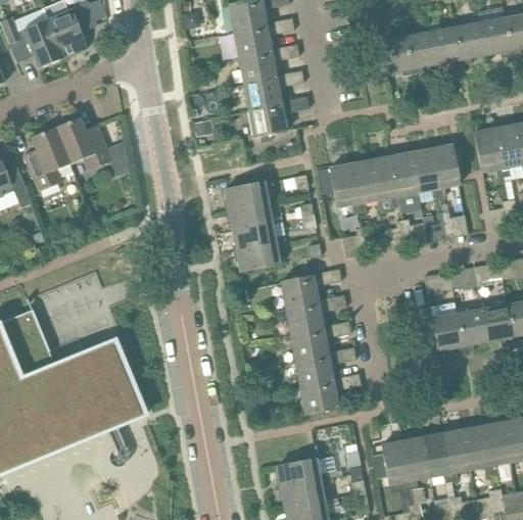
[(47,19),(62,57),(87,47),(72,9),(68,10),(63,0),(43,8),(47,19)]
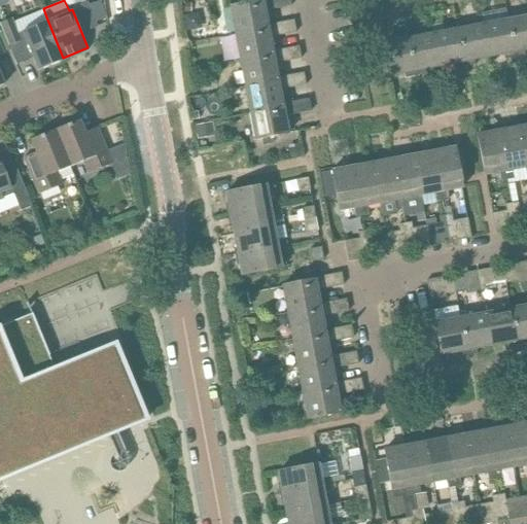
[(265,8),(291,3),(290,0),(251,0),(230,4),(235,31),(268,25),(268,22),(265,8)]
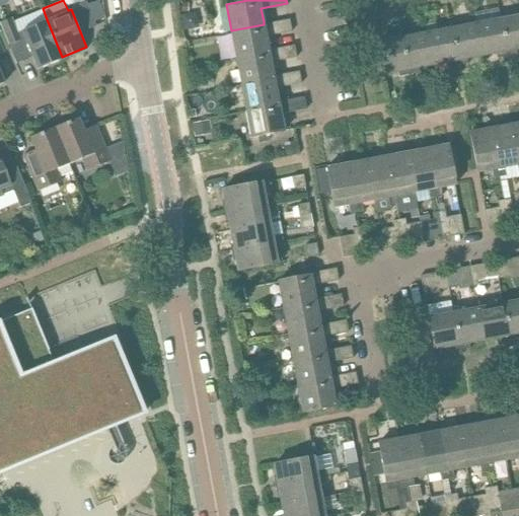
[(386,12),(396,10),(394,0),(384,0),(386,12)]
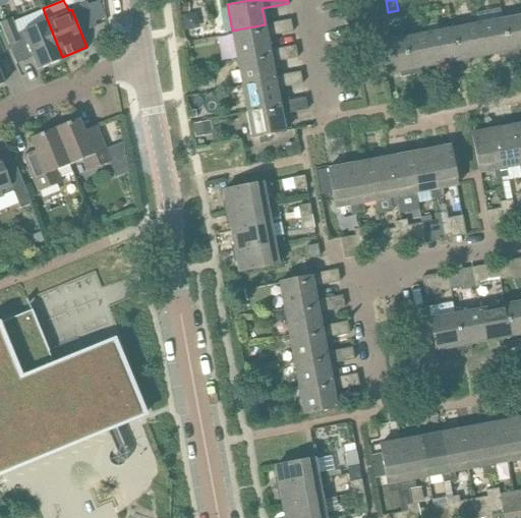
[(396,0),(398,10),(409,8),(408,0),(396,0)]
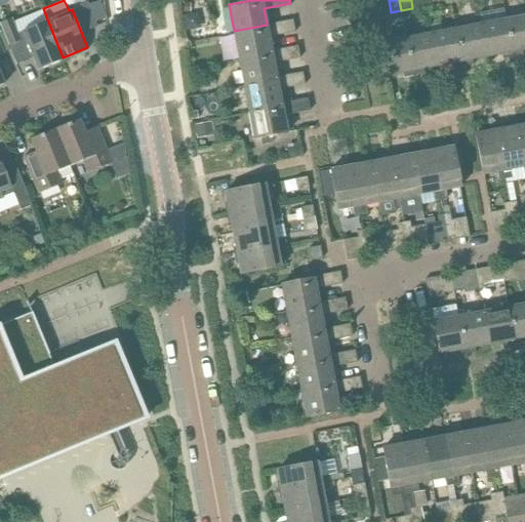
[(523,48),(524,47),(524,13),(507,17),(514,54),(523,52),(523,48)]
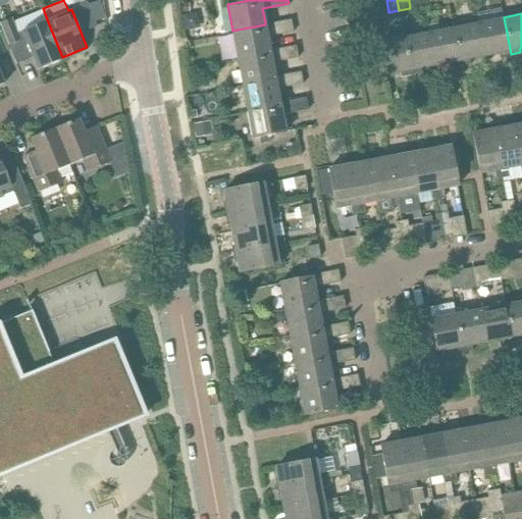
[(0,20),(0,21),(9,43),(21,38),(12,15),(0,20)]
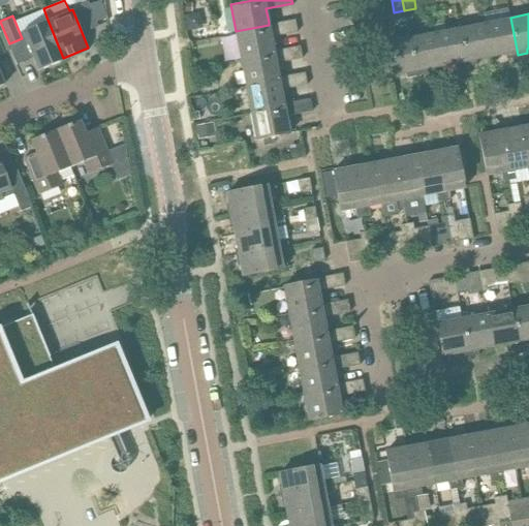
[(298,30),(296,18),(269,22),(269,25),(236,31),(241,58),(274,52),(274,49),(271,34),(298,30)]
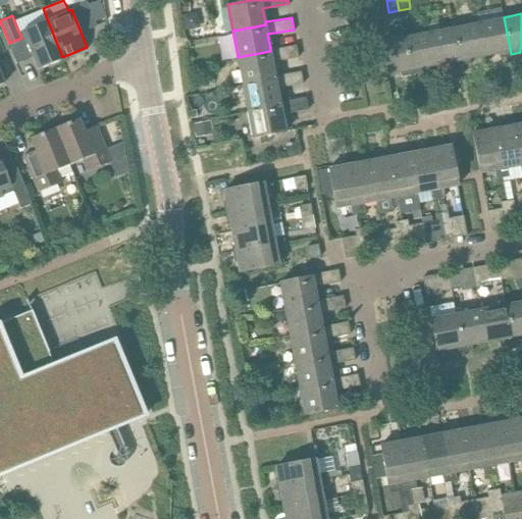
[(501,56),(511,54),(504,17),(478,21),(484,54),(500,51),(501,56)]
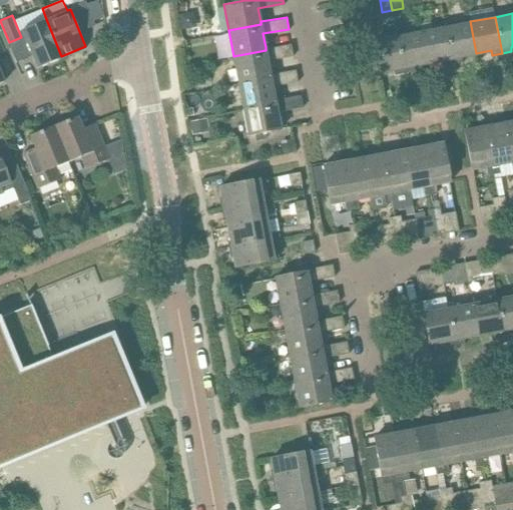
[(38,66),(61,56),(46,19),(22,29),(38,66)]
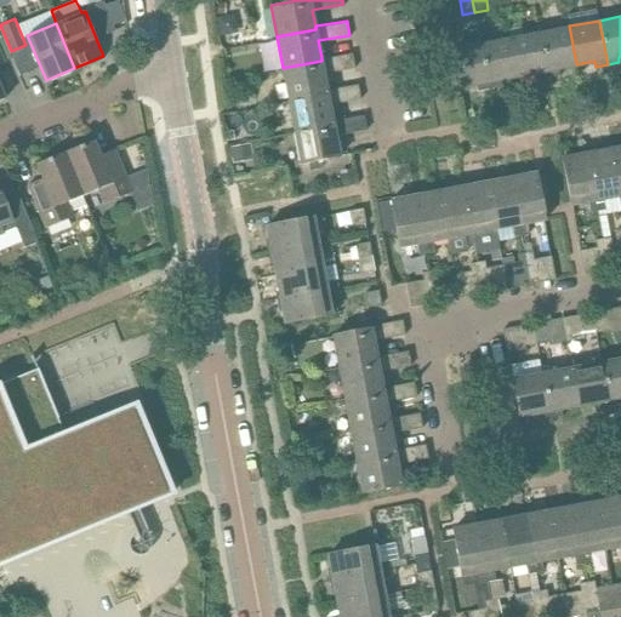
[(559,68),(576,64),(569,26),(540,32),(548,76),(560,74),(559,68)]
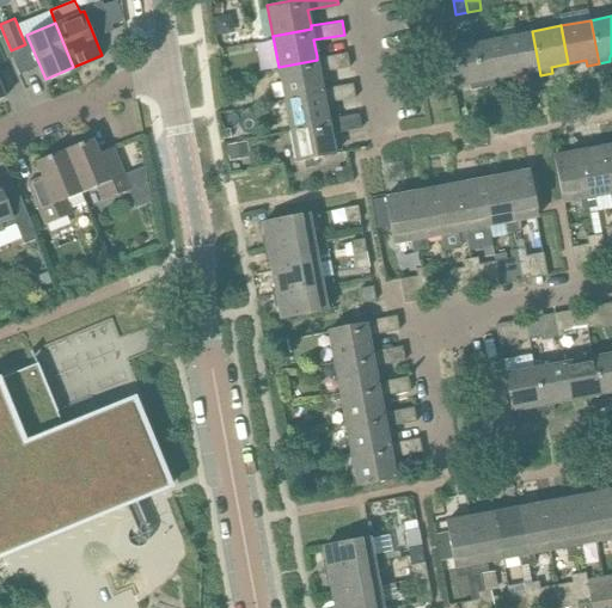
[(528,77),(540,75),(532,31),(503,36),(510,74),(527,71),(528,77)]
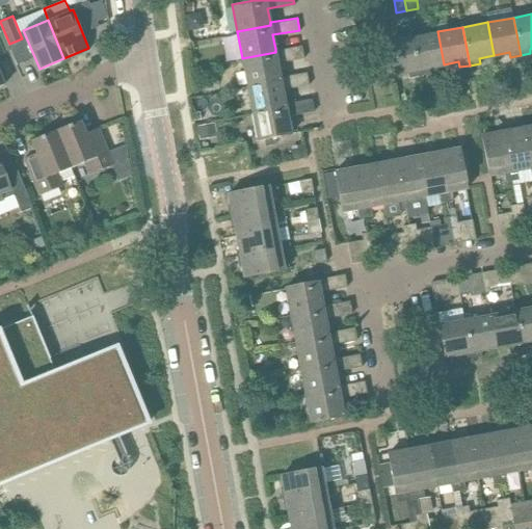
[(428,68),(444,64),(437,31),(411,36),(419,75),(429,73),(428,68)]
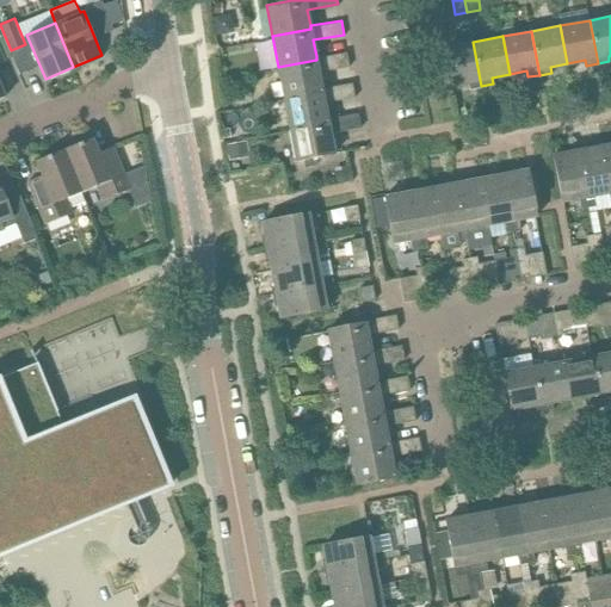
[(470,87),(481,86),(473,42),(443,48),(450,85),(469,82),(470,87)]
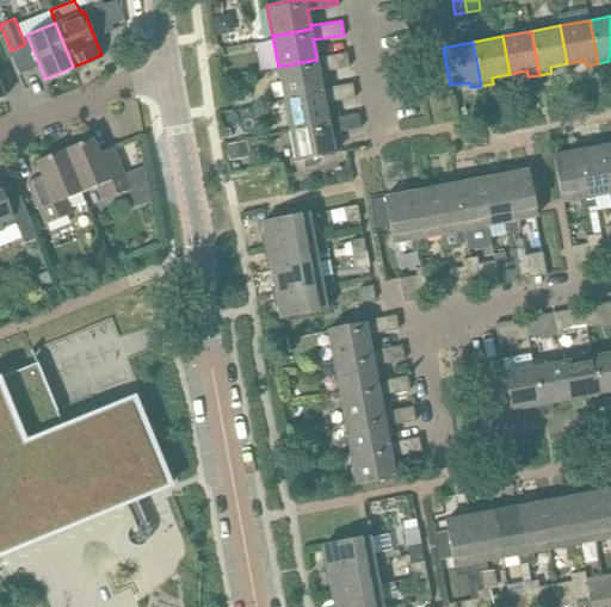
[(350,64),(347,51),(346,50),(316,56),(316,60),(278,67),(284,98),(322,90),(322,87),(319,70),(350,64)]
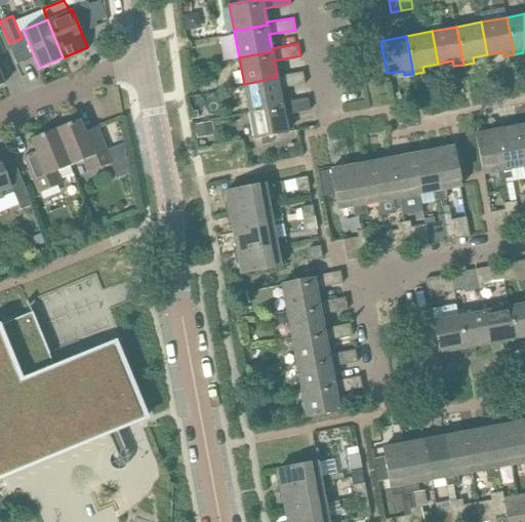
[(306,82),(303,70),(277,75),(277,77),(244,84),(249,110),(282,104),(281,101),(279,87),(306,82)]
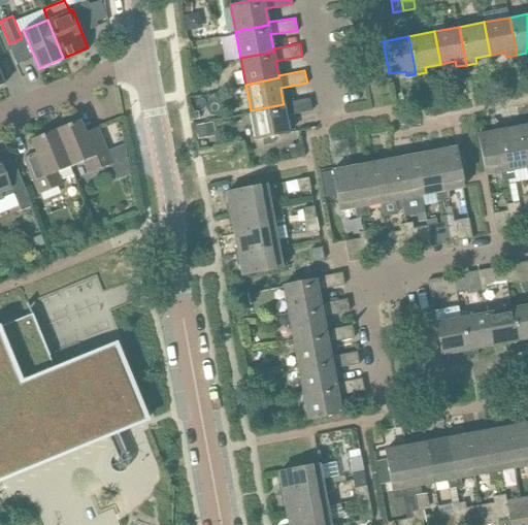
[(311,108),(309,97),(309,96),(283,101),(284,104),(251,110),(256,137),(289,131),(286,113),(311,108)]
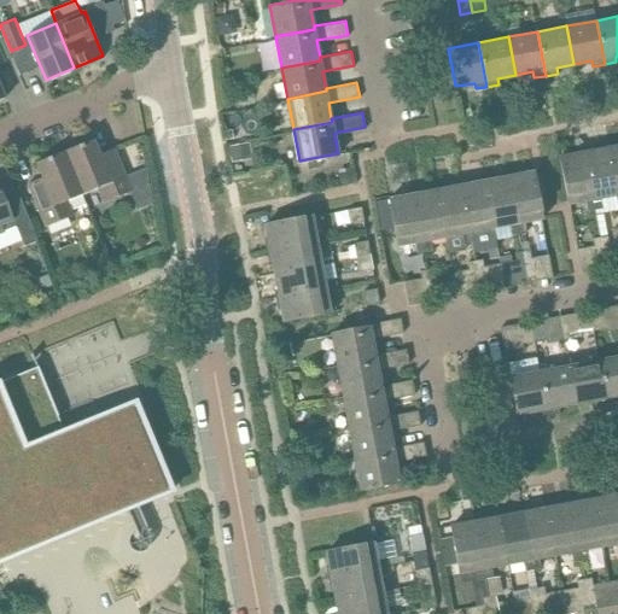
[(105,200),(109,199),(132,189),(116,152),(101,158),(93,138),(65,150),(82,192),(99,186),(105,200)]
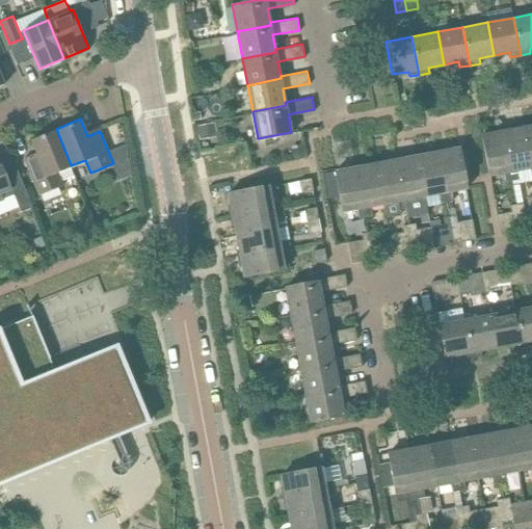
[(517,169),(531,166),(524,126),(503,130),(512,179),(519,178),(517,169)]
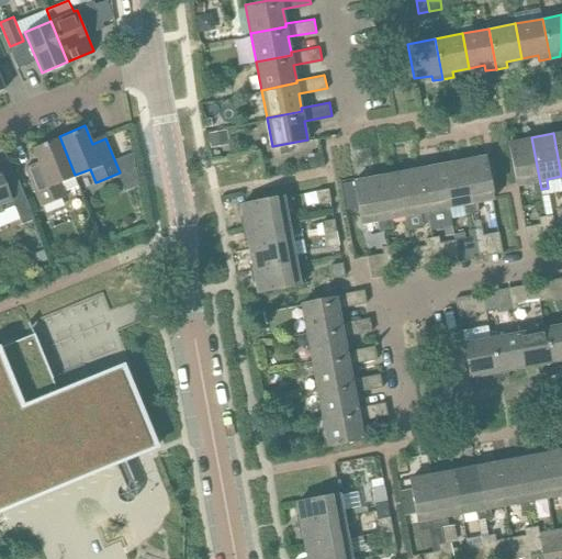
[(60,181),(75,175),(59,136),(34,146),(41,165),(27,170),(42,204),(66,194),(60,181)]
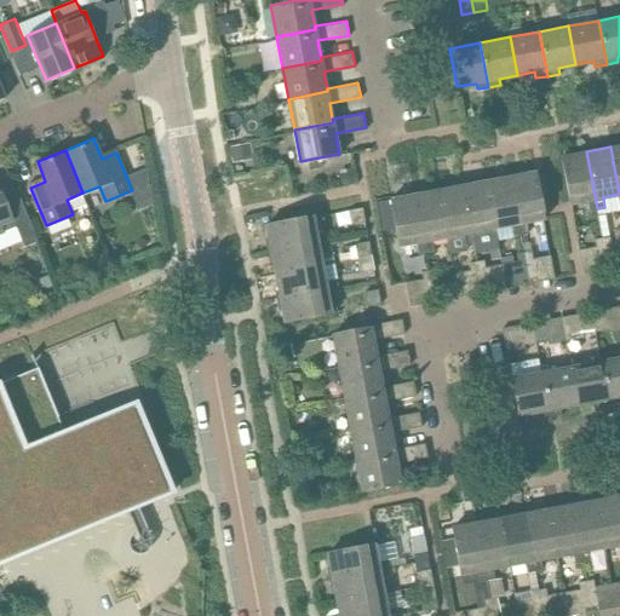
[(590,209),(597,208),(586,151),(562,155),(570,203),(587,200),(590,209)]
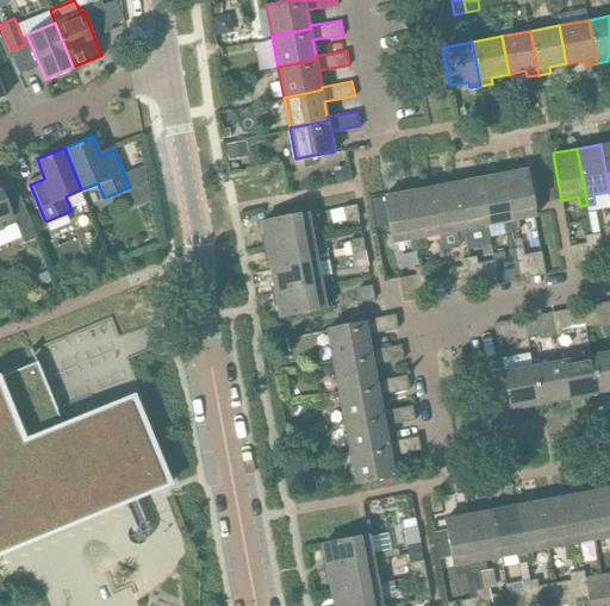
[(518,218),(535,214),(527,168),(502,172),(512,229),(520,227),(518,218)]
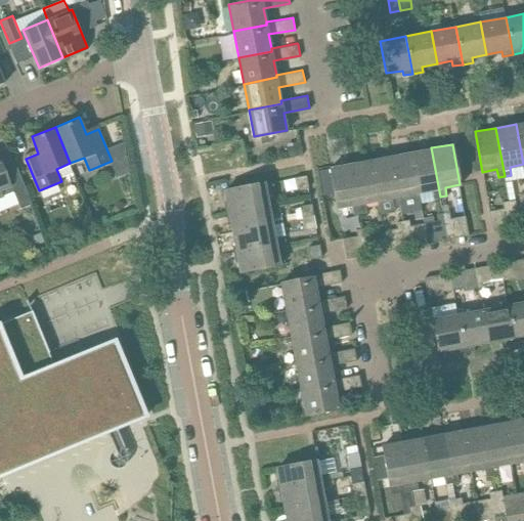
[(434,198),(440,197),(431,147),(411,152),(419,192),(432,189),(434,198)]
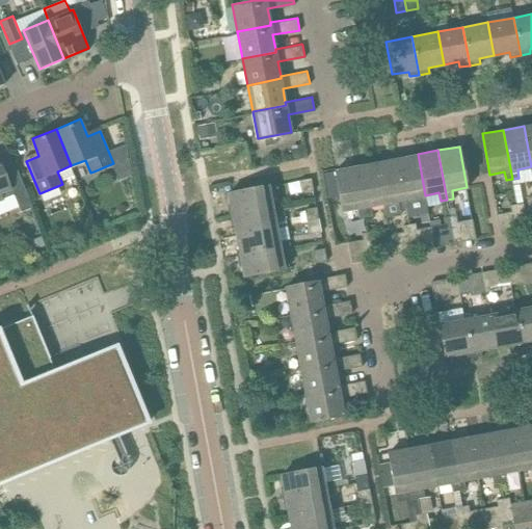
[(411,197),(425,195),(418,154),(397,158),(406,207),(413,206),(411,197)]
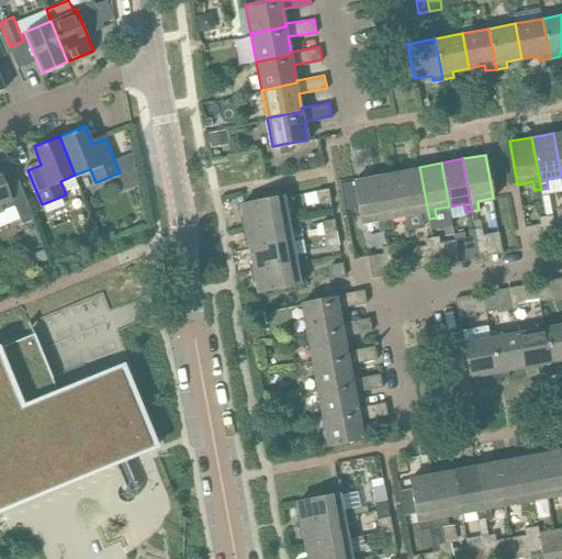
[(14,204),(14,203),(8,188),(0,167),(0,210),(14,204)]
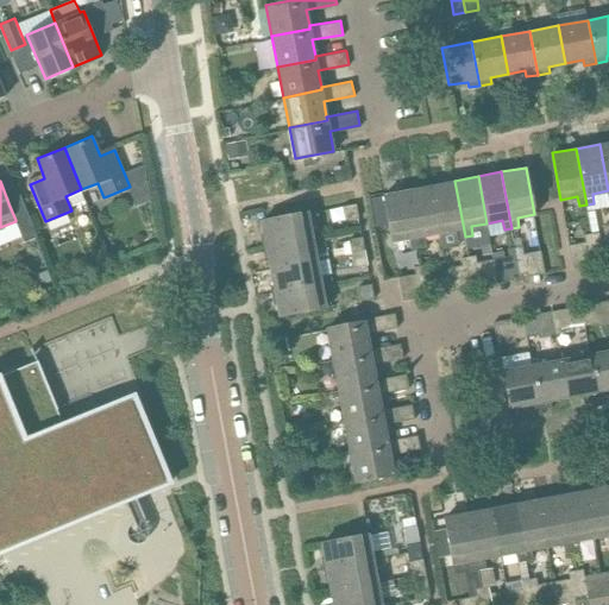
[(458,238),(465,237),(454,181),(431,186),(440,232),(456,229),(458,238)]
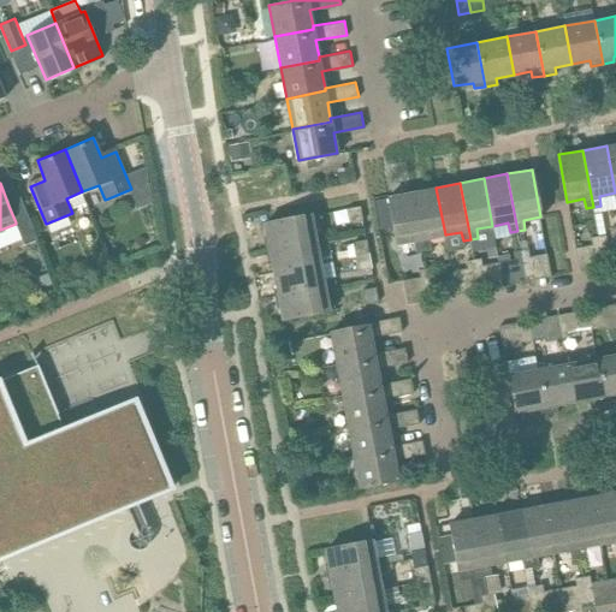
[(428,238),(445,235),(436,188),(413,191),(424,249),(431,247),(428,238)]
